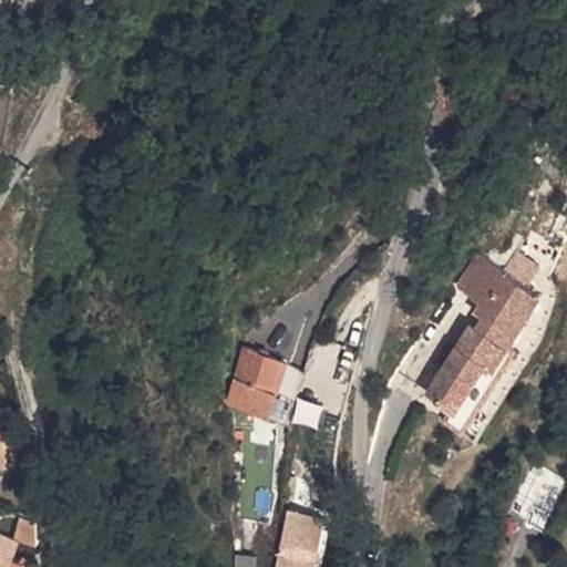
[(500,278),(487,298),(477,292),(467,310),(471,312),(442,362),(470,379),(496,333),(504,338),(550,257),(476,214),(471,238),(466,248),(498,267),(493,275),(500,278)]
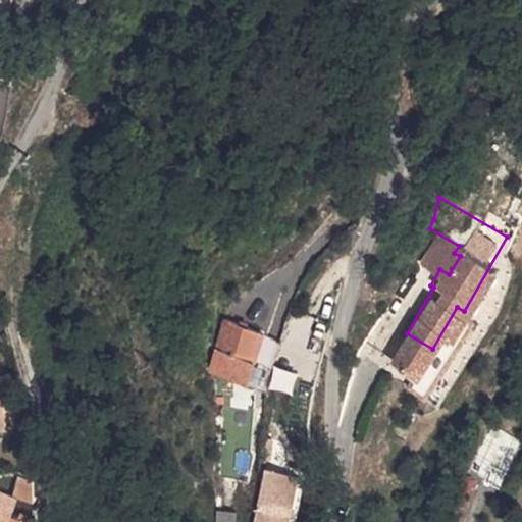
[(247,345),(255,322),(210,307),(185,379),(214,388),(221,370),(229,372),(240,342),(247,345)]
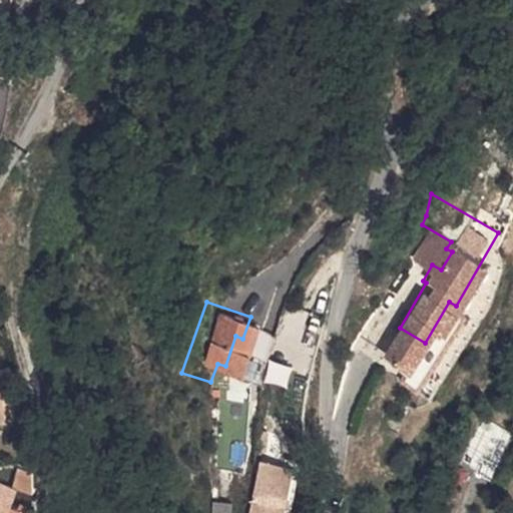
[(489,477),(512,435),(484,420),(461,462),(489,477)]
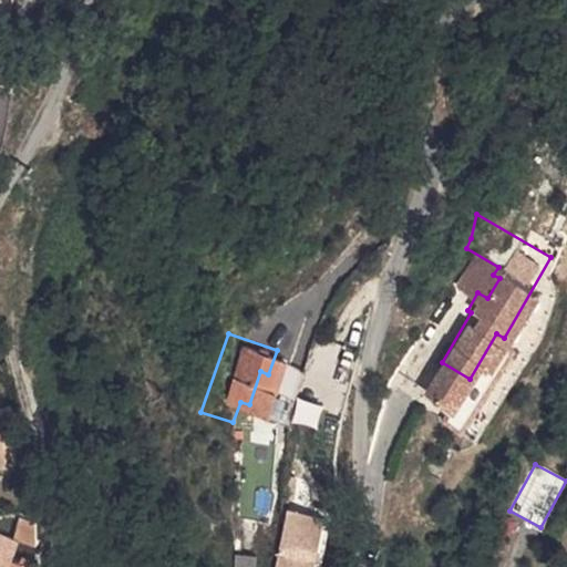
[(321,566),(330,490),(323,490),(323,497),(317,524),(310,566),(321,566)]
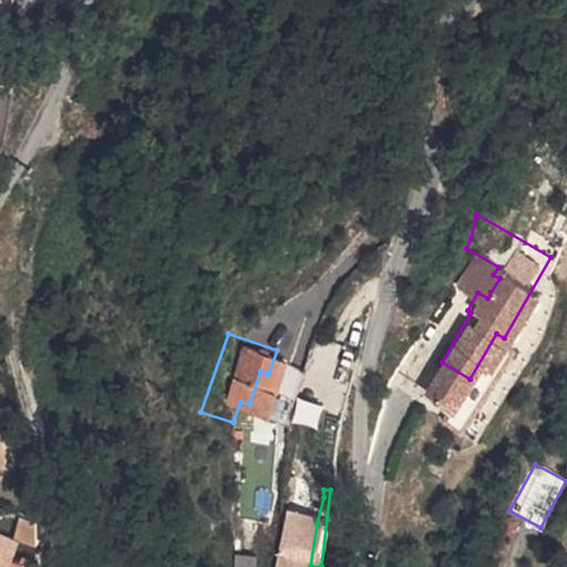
[(310,566),(317,524),(320,501),(282,496),(274,566),(310,566)]
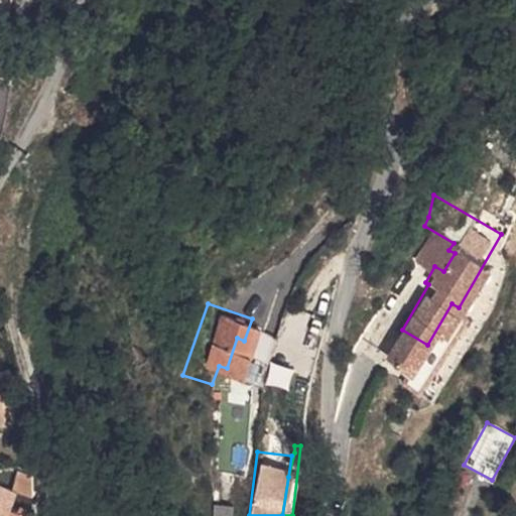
[(30,499),(36,474),(15,468),(8,493),(30,499)]
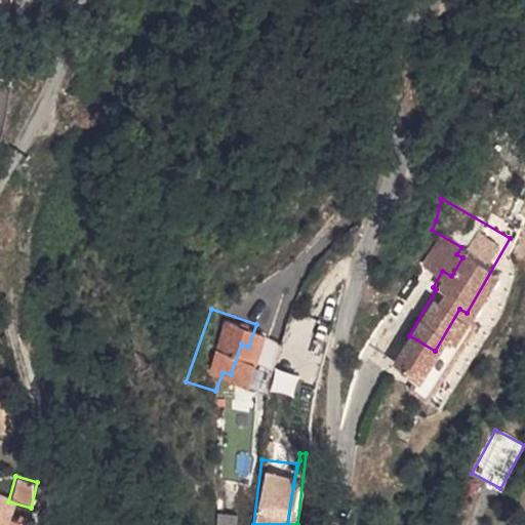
[(233,524),(232,515),(216,518),(217,524),(233,524)]
